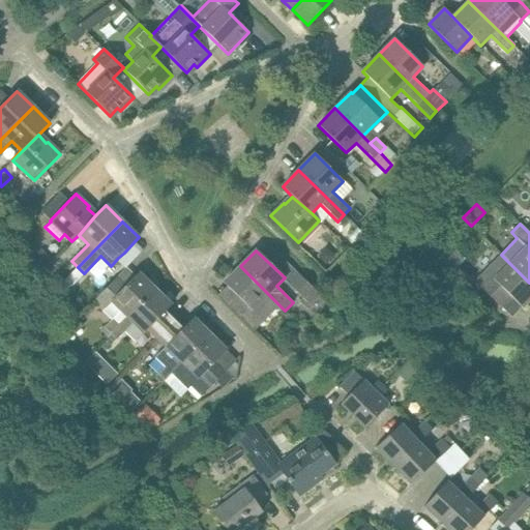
[(529,283),(501,255),(474,282),(500,306),(510,296),(522,307),(529,299),(529,283)]
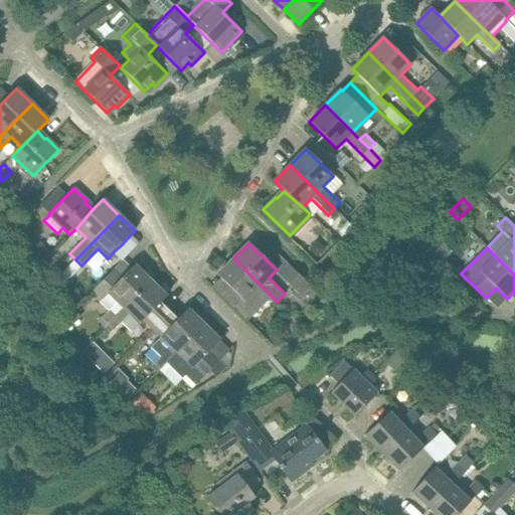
[(277,302),(233,259),(217,275),(233,291),(225,299),(246,319),(262,304),(269,311),(277,302)]
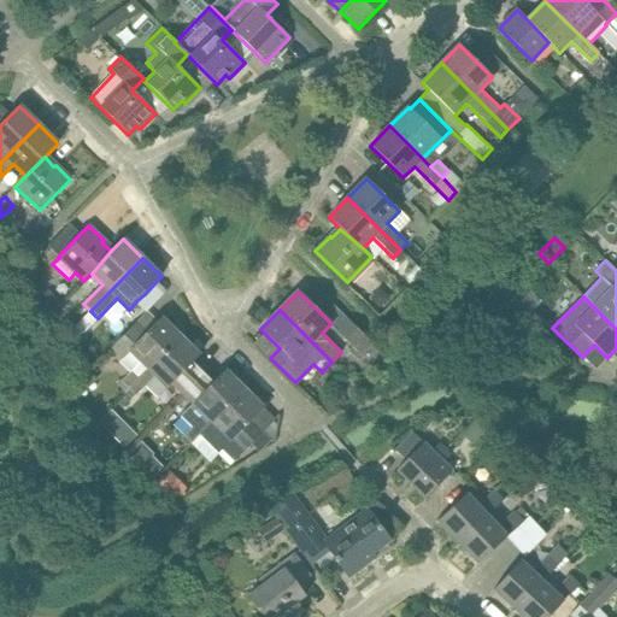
[(78,323),(66,336),(74,344),(86,330),(98,318),(90,311),(78,323)]
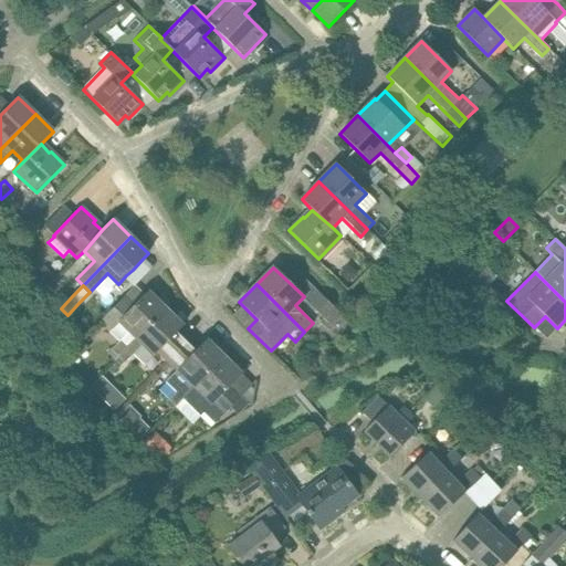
[(316,291),(306,301),(331,325),(341,314),(316,291)]
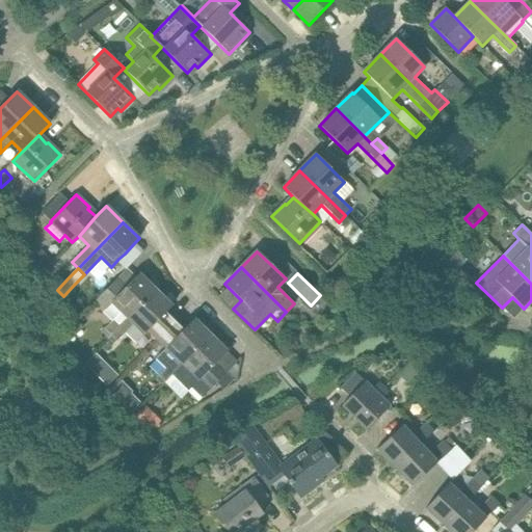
[(111,336),(156,290),(159,286),(151,277),(147,282),(139,274),(125,289),(115,280),(98,298),(107,308),(108,314),(114,320),(105,329),(111,336)]
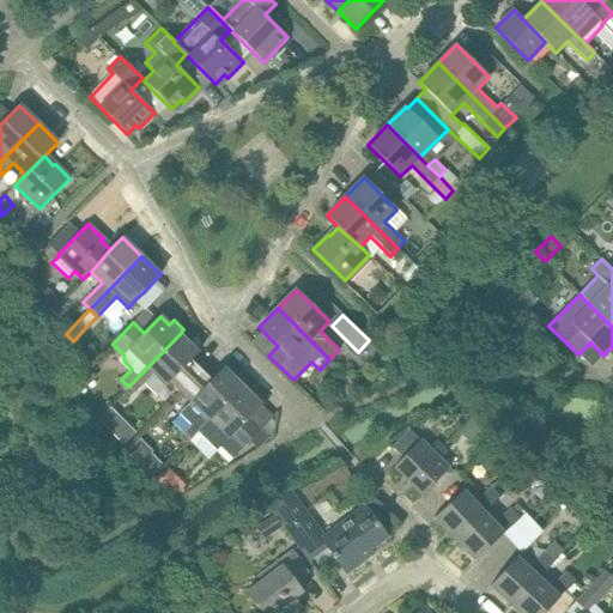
[(198,353),(180,334),(128,387),(135,393),(155,374),(167,386),(173,380),(182,389),(204,368),(194,357),(198,353)]
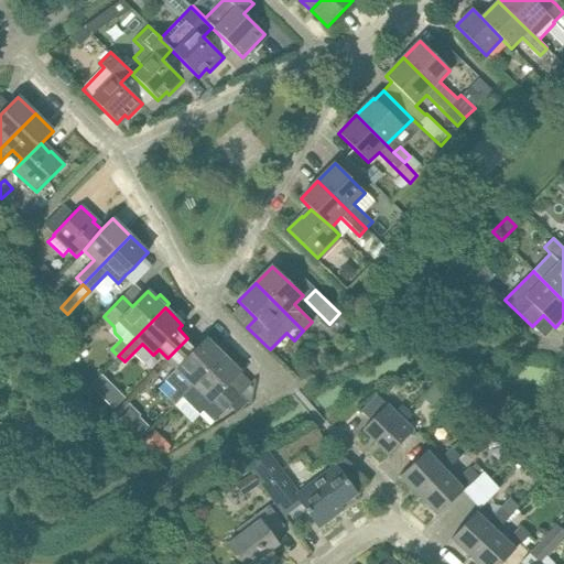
[(91,328),(75,313),(69,318),(86,334),(91,328)]
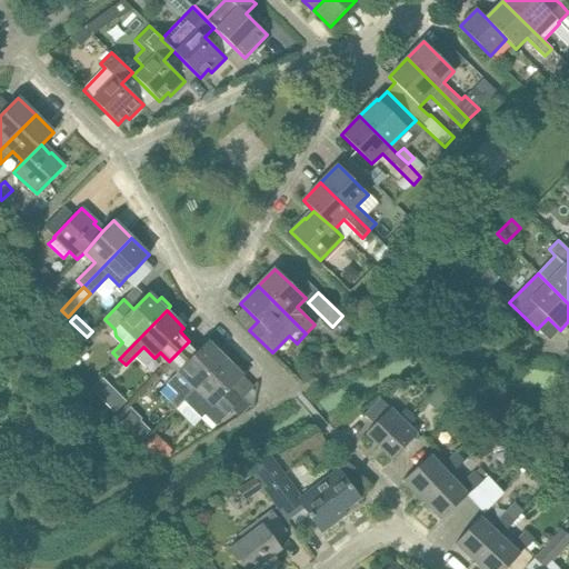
[(178,407),(226,359),(208,341),(199,350),(189,341),(169,361),(179,371),(169,381),(170,385),(178,392),(170,400),(178,407)]
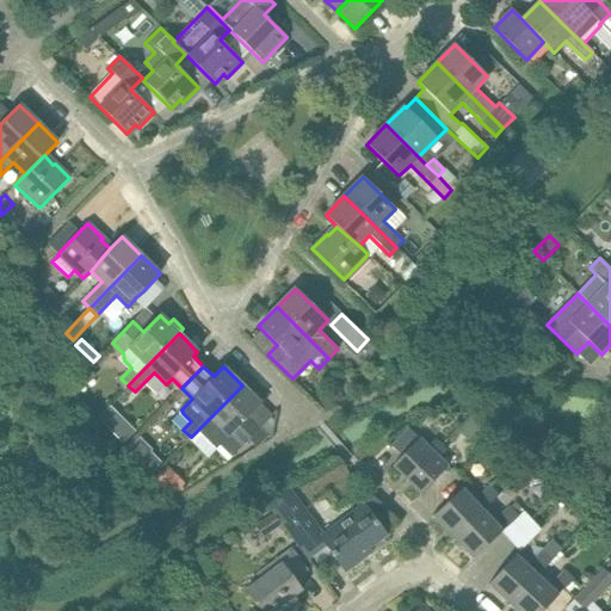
[(220,445),(232,457),(259,429),(247,418),(260,403),(242,386),(191,437),(191,438),(201,429),(215,443),(220,445)]
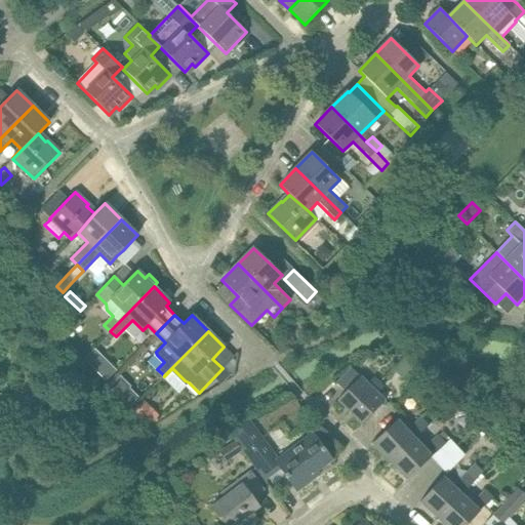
[(83,359),(105,380),(117,368),(95,347),(83,359)]
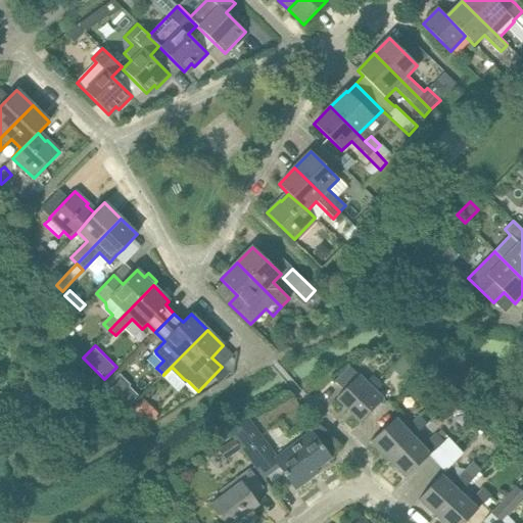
[(434,381),(427,374),(415,386),(421,393),(434,381)]
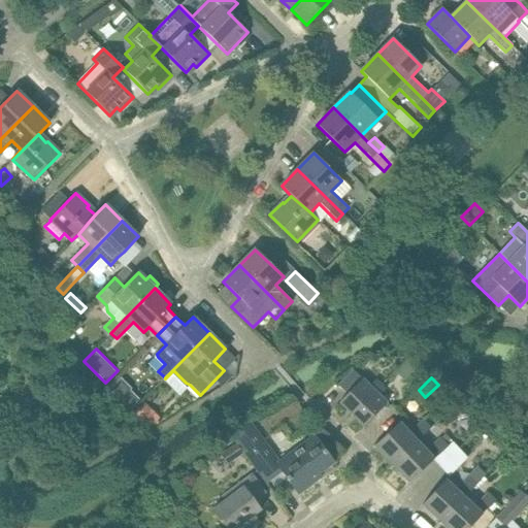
[(352,415),(381,384),(376,380),(369,386),(362,378),(339,402),(352,415)]
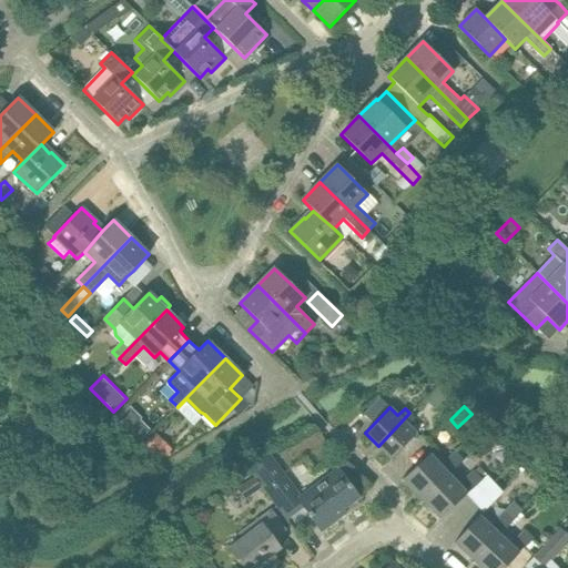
[(415,418),(409,413),(378,446),(392,459),(416,433),(408,425),(415,418)]
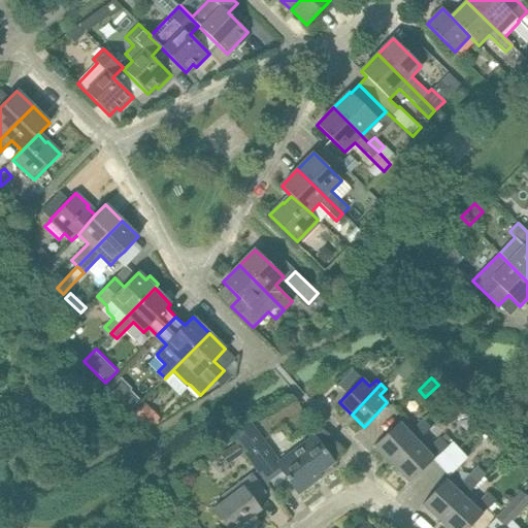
[(132,407),(140,399),(129,387),(121,394),(132,407)]
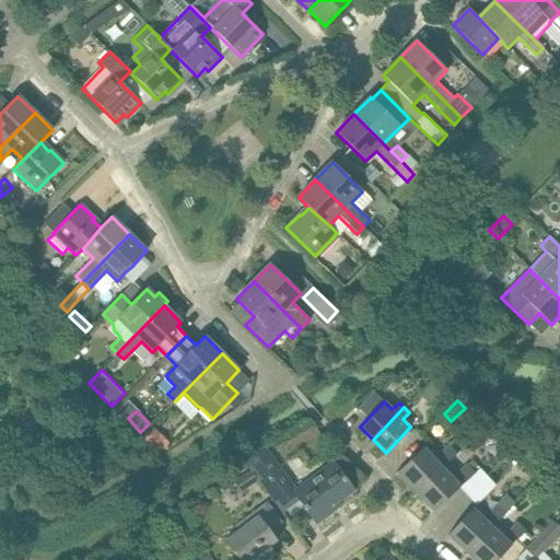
[(433,458),(423,447),(397,473),(416,492),(442,467),(457,454),(448,444),(433,458)]
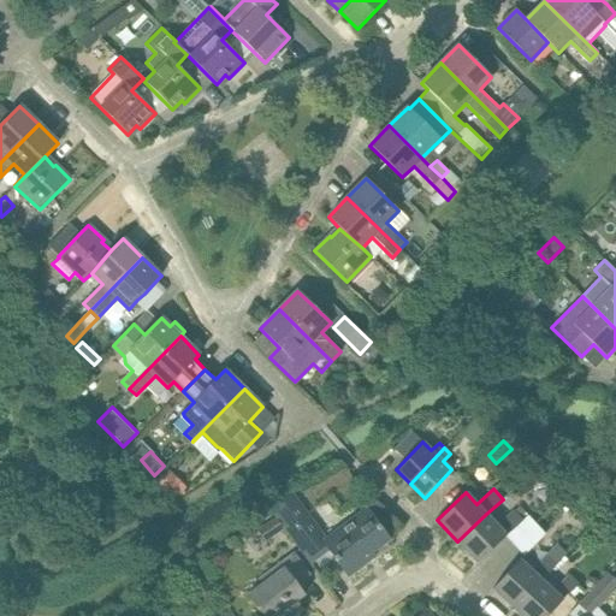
[(274,516),(285,528),(311,563),(329,550),(348,576),(366,563),(363,560),(390,539),(366,508),(327,538),(292,492),(270,509),(274,516)]
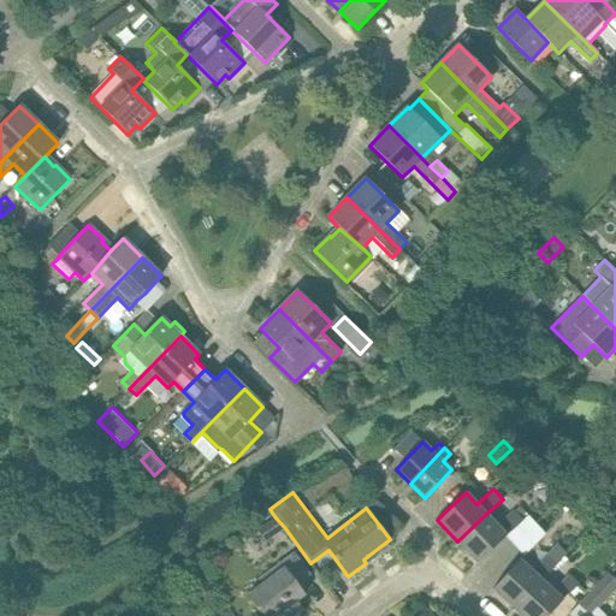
[(513,510),(502,522),(511,531),(522,519),(513,510)]
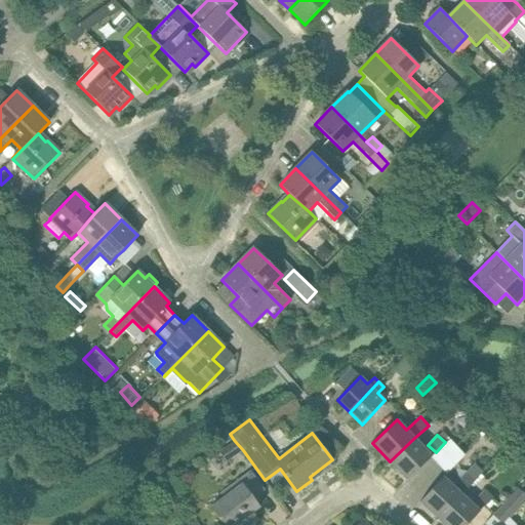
[(414,438),(390,461),(406,480),(432,456),(414,438)]
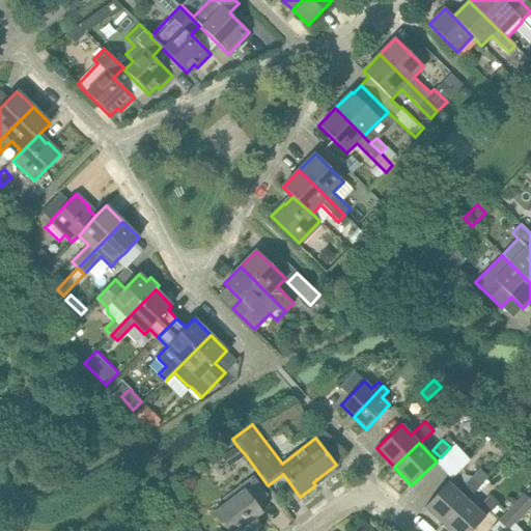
[(453,478),(472,459),(456,443),(437,462),(453,478)]
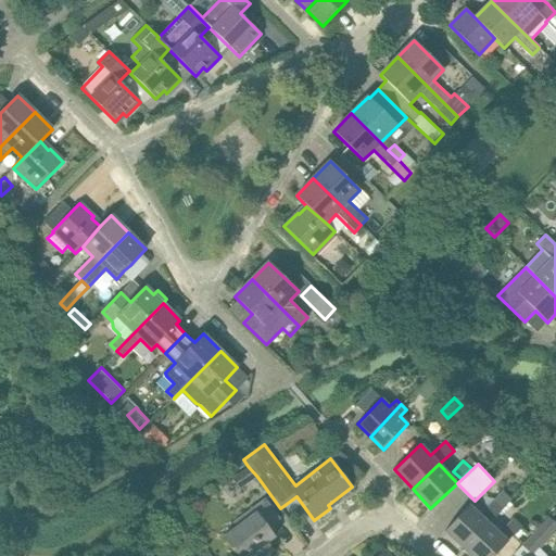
[(239,489),(257,477),(248,466),(231,478),(239,489)]
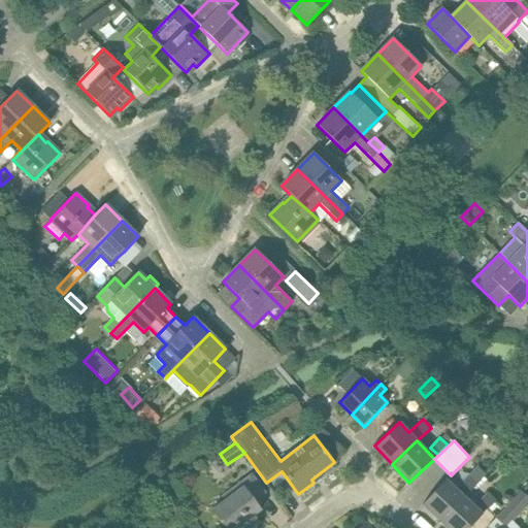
[(476,466),(460,484),(468,493),(475,486),(485,474),(476,466)]
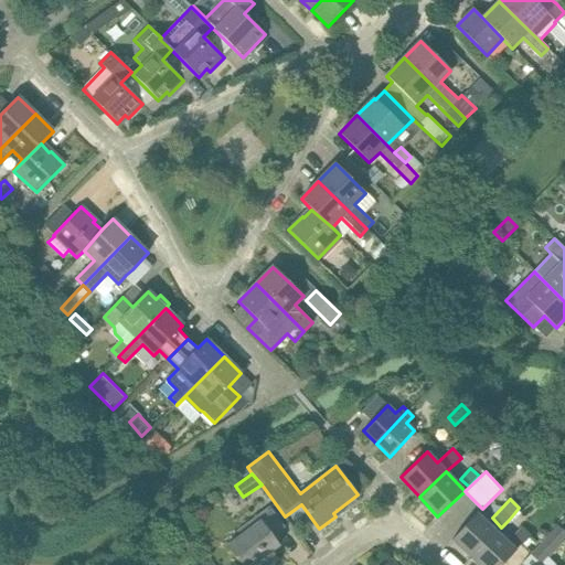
[(241,535),(227,545),(241,564),(247,564),(248,564),(270,564),(278,561),(272,551),(279,545),(272,536),(284,528),(269,508),(237,532),(241,535)]
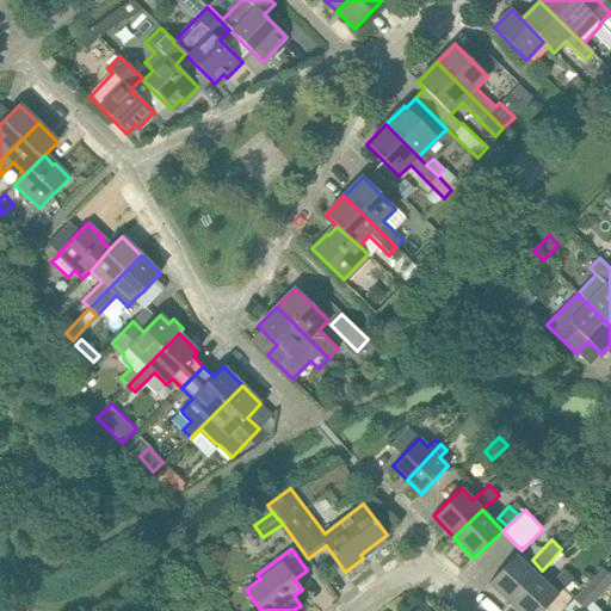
[(488,584),(510,604),(537,575),(516,555),(488,584)]
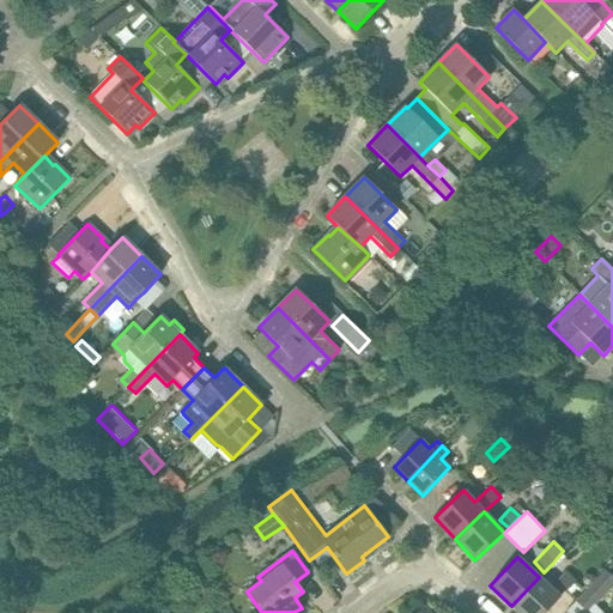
[(612,584),(612,577),(605,570),(575,601),(587,612),(612,584)]
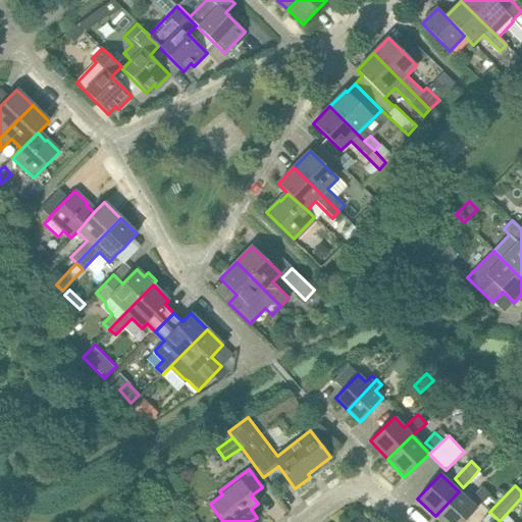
[(482,487),(473,497),(481,504),(489,494),(482,487)]
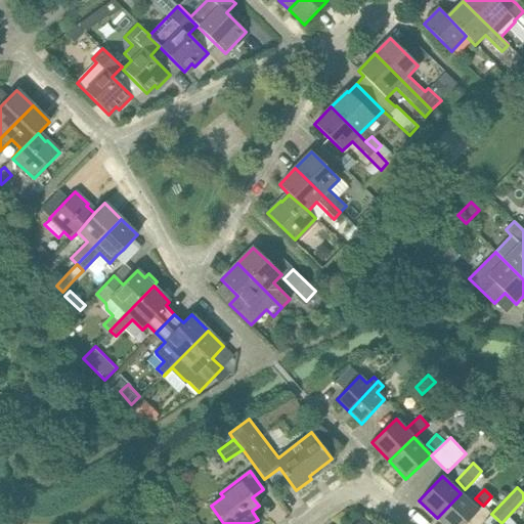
[(465,523),(479,511),(461,493),(437,518),(443,523),(465,523)]
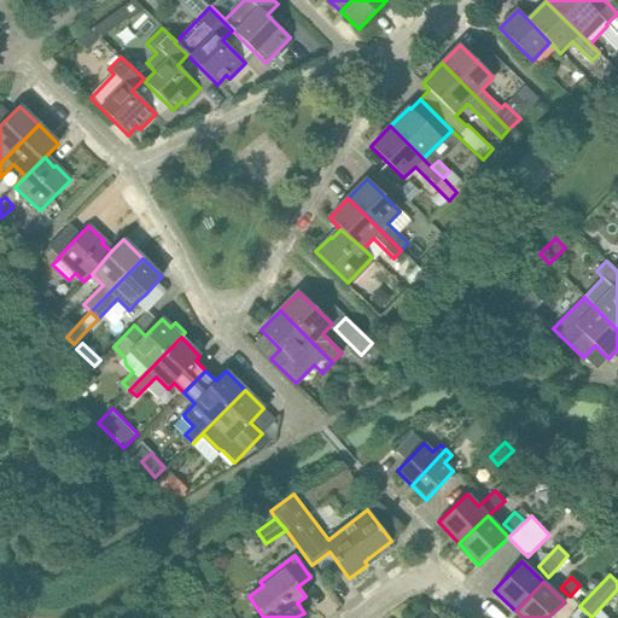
[(572,617),(607,617),(599,611),(592,617),(579,606),(571,616),(572,617)]
